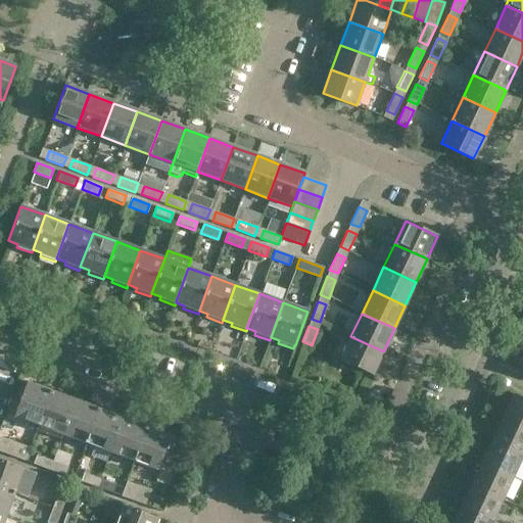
[(372,375),(383,351),(350,336),(340,360),(372,375)]
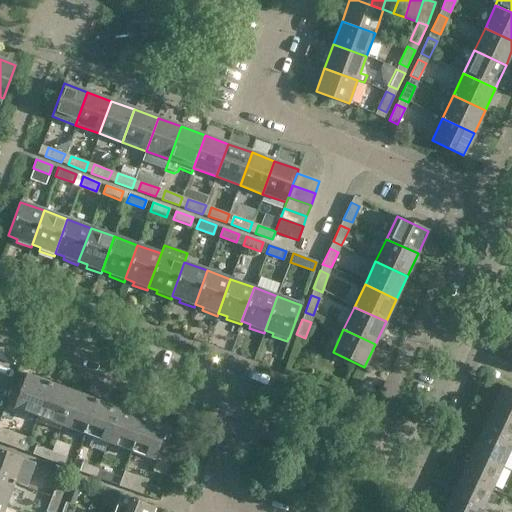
[(13,408),(37,416),(50,383),(26,374),(13,408)]
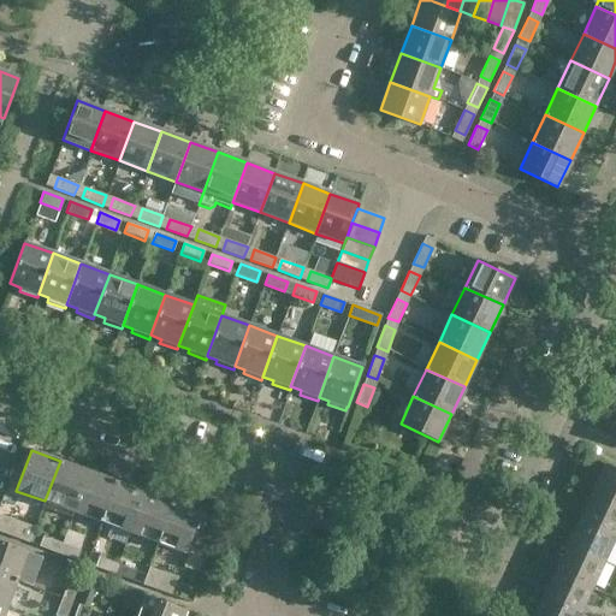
[(60,461),(45,501),(73,511),(88,471),(60,461)]
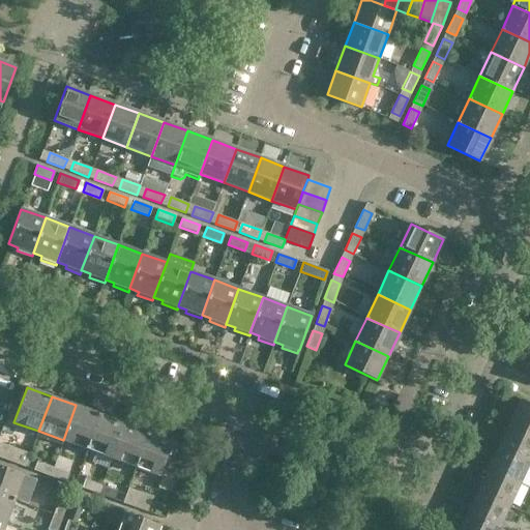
[(509,422),(529,432),(529,404),(520,400),(509,422)]
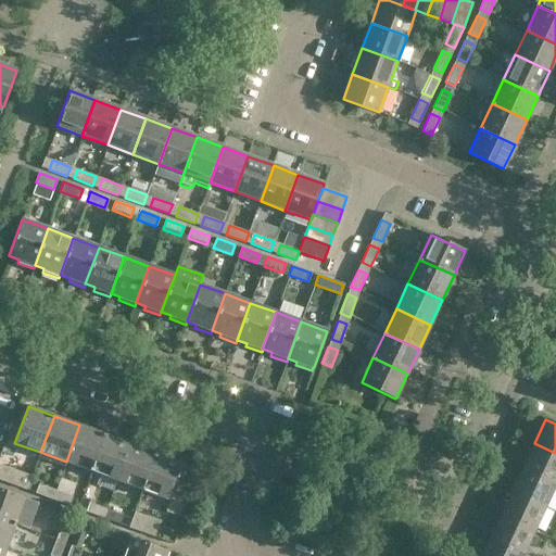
[(79,425),(66,462),(91,471),(105,434),(79,425)]
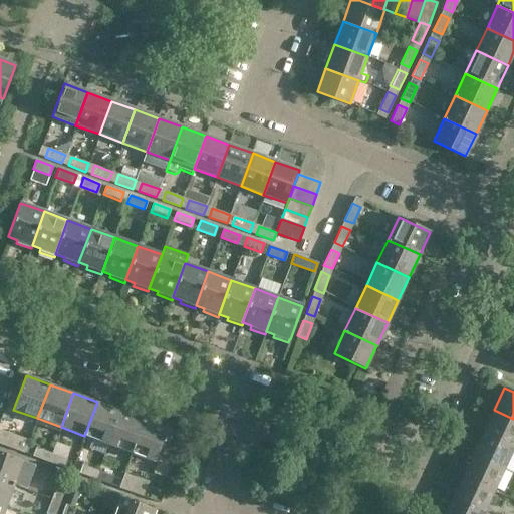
[(97,402),(84,436),(108,444),(120,411),(97,402)]
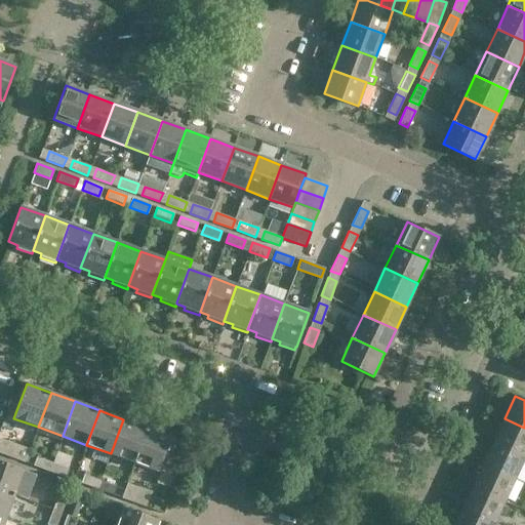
[(524,455),(524,428),(505,418),(494,441),(524,455)]
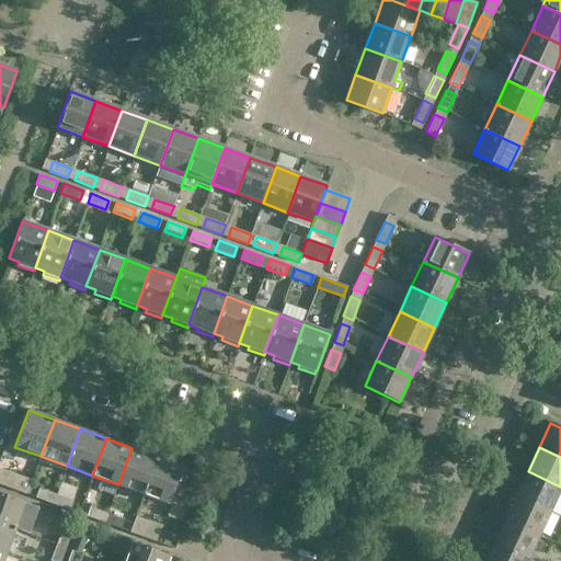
[(132,448),(118,484),(144,494),(157,457),(132,448)]
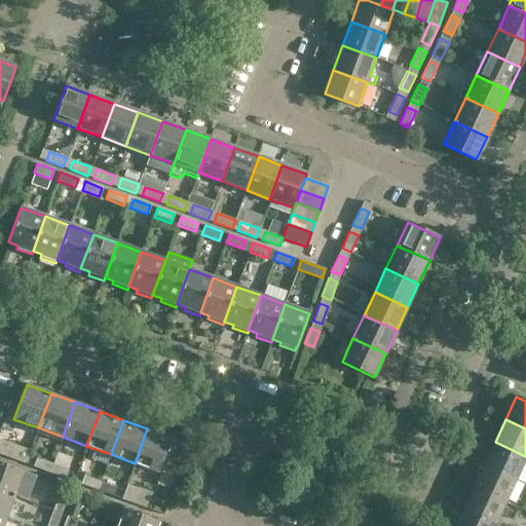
[(172,438),(147,428),(135,463),(159,473),(172,438)]
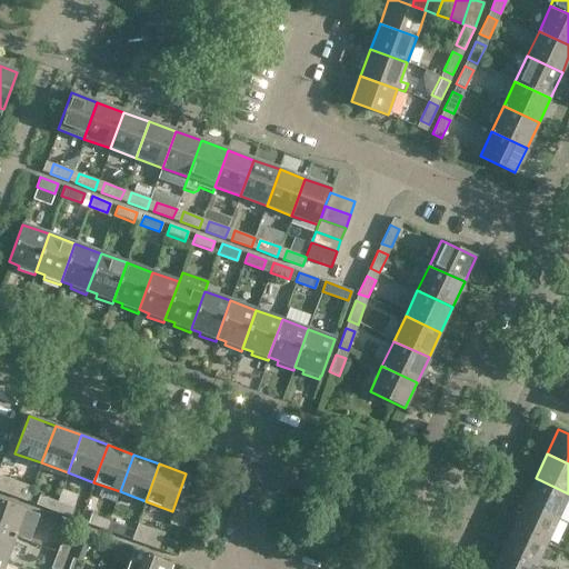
[(0,490),(27,500),(31,487),(0,475),(0,490)]
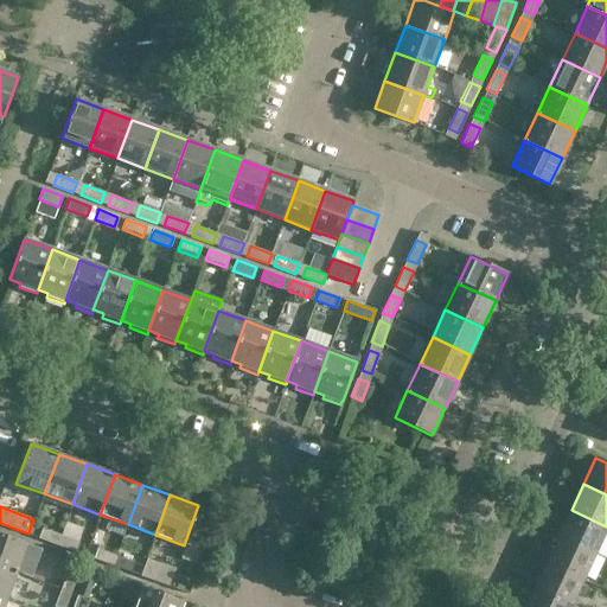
[(595,554),(606,526),(572,510),(558,536),(595,554)]
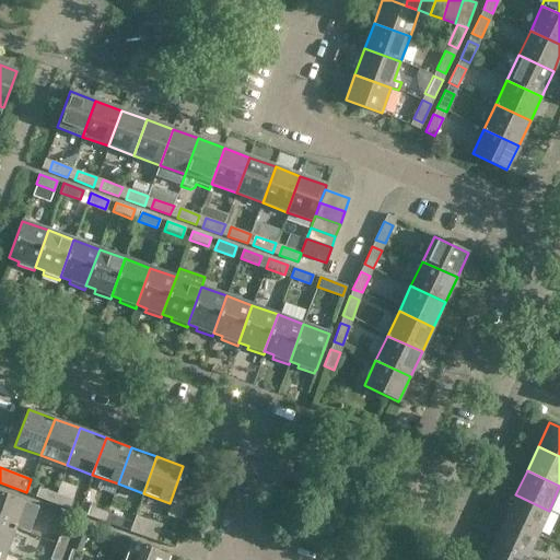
[(53,502),(56,493),(38,487),(35,496),(53,502)]
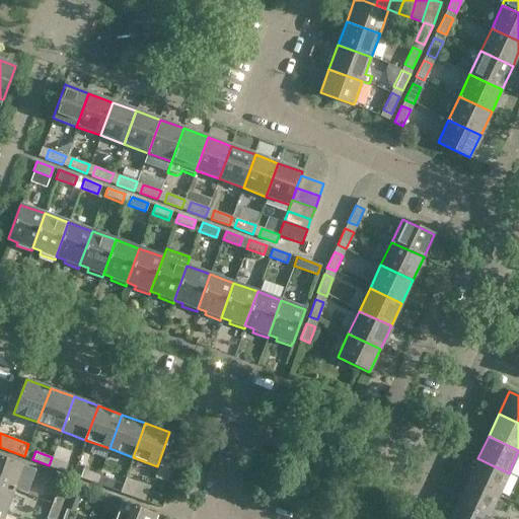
[(0,456),(0,485),(13,490),(23,465),(0,456)]
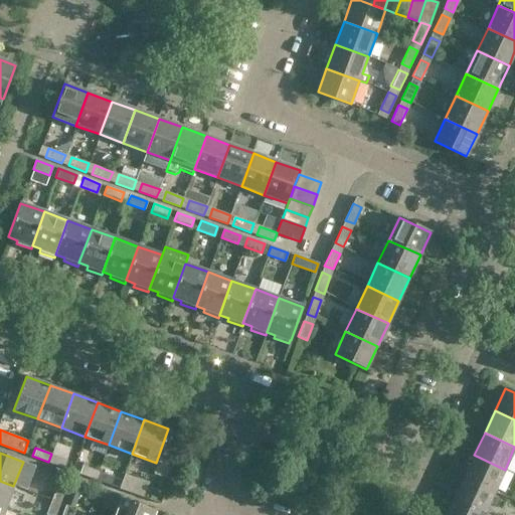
[(51,454),(48,462),(64,468),(67,460),(51,454)]
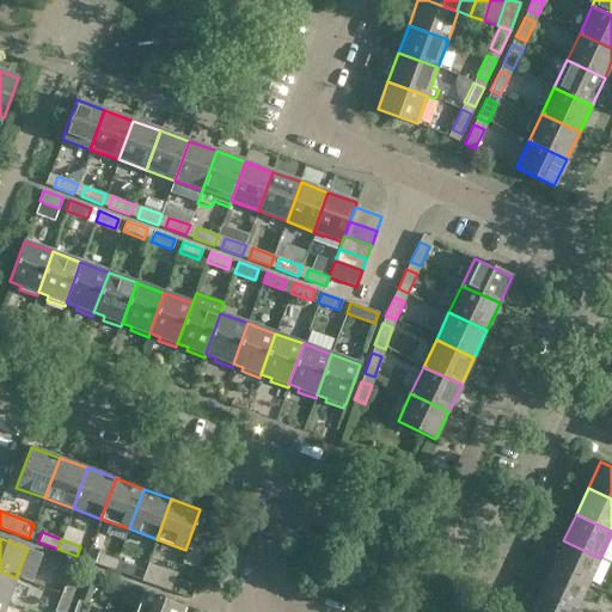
[(587,585),(600,558),(563,540),(551,567),(587,585)]
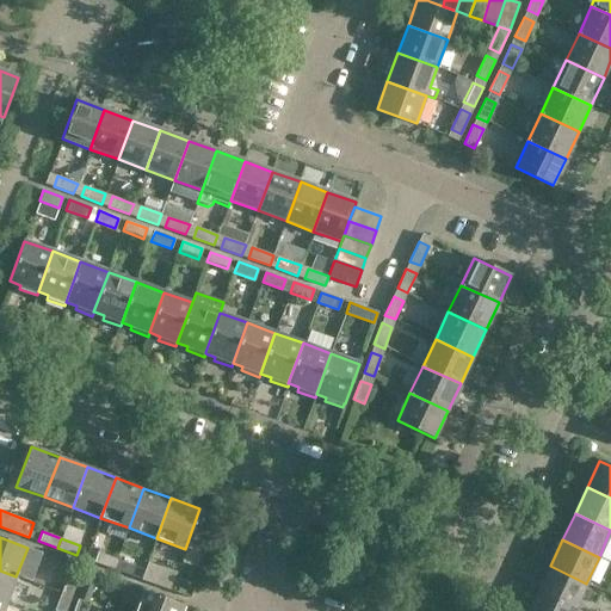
[(113,569),(117,559),(98,553),(94,562),(113,569)]
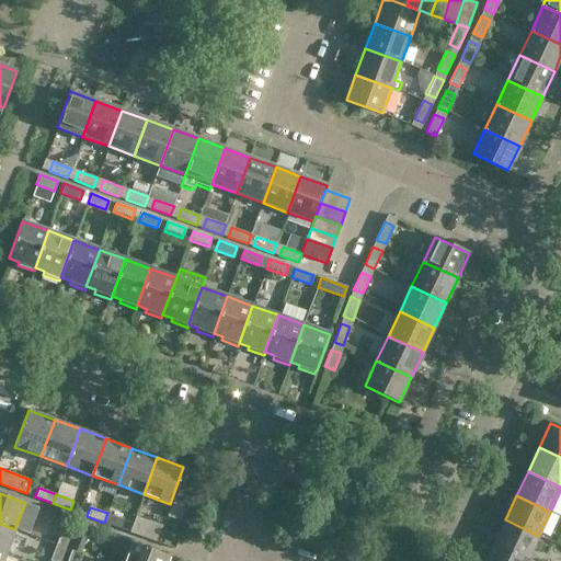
[(107,513),(104,523),(122,528),(125,519),(107,513)]
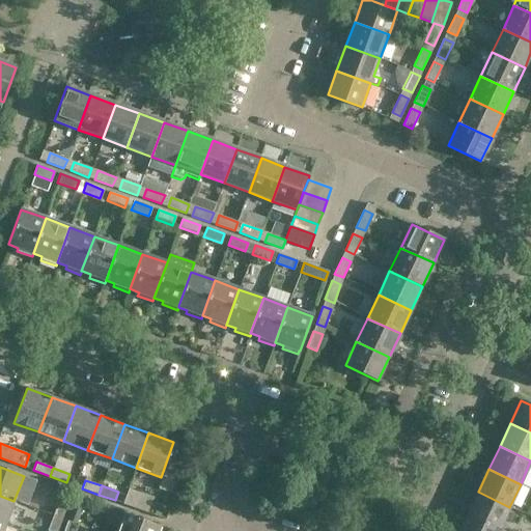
[(152,497),(129,488),(123,503),(147,512),(152,497)]
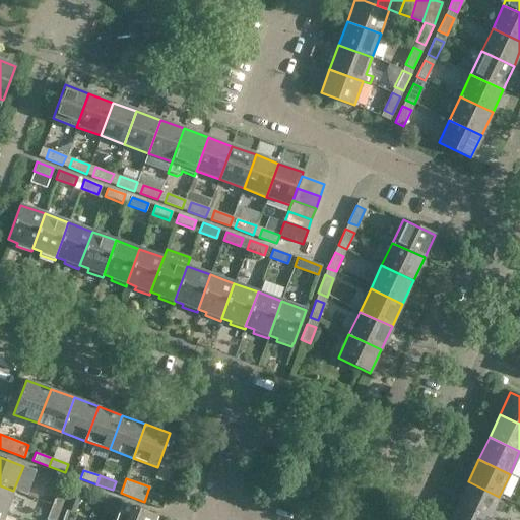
[(489,519),(489,518),(499,497),(468,481),(458,504),(489,519)]
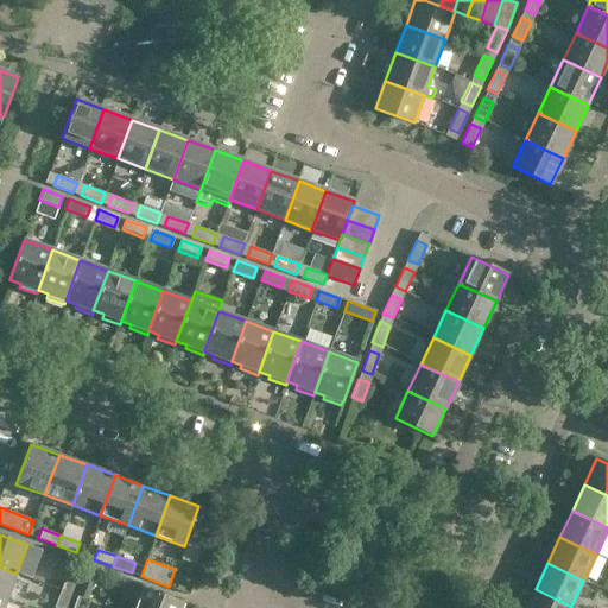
[(0,568),(0,599),(6,601),(16,574),(0,568)]
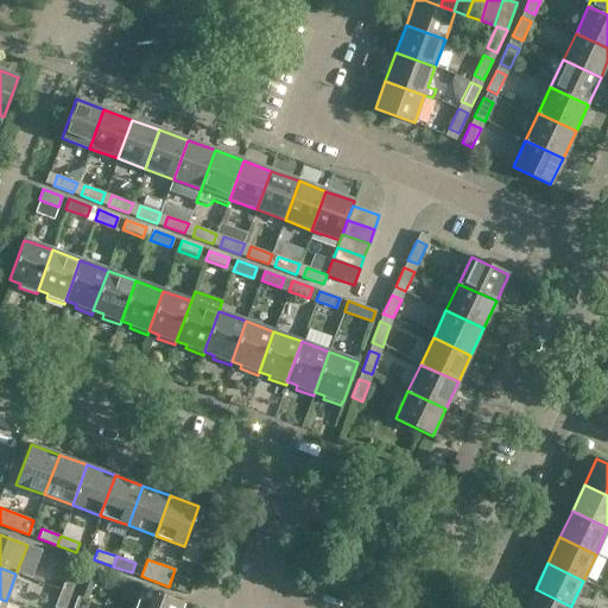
[(61,590),(70,594),(77,575),(68,571),(61,590)]
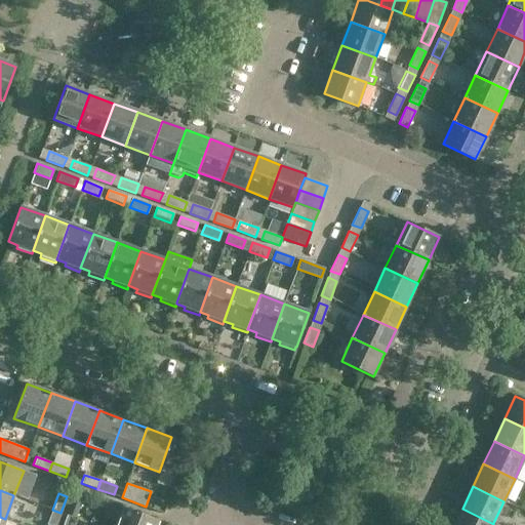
[(67,515),(75,518),(81,502),(73,499),(67,515)]
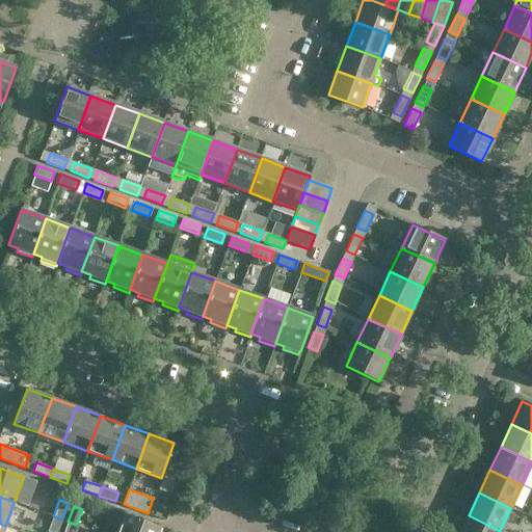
[(117,531),(158,531),(160,527),(125,513),(117,531)]
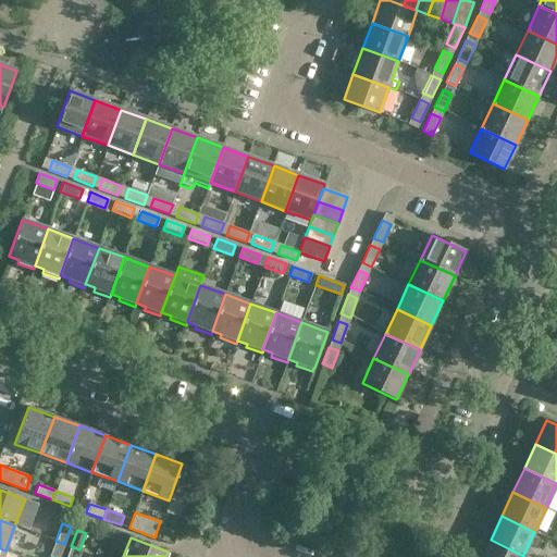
[(528,556),(523,555),(523,556),(491,540),(482,556),(528,556)]
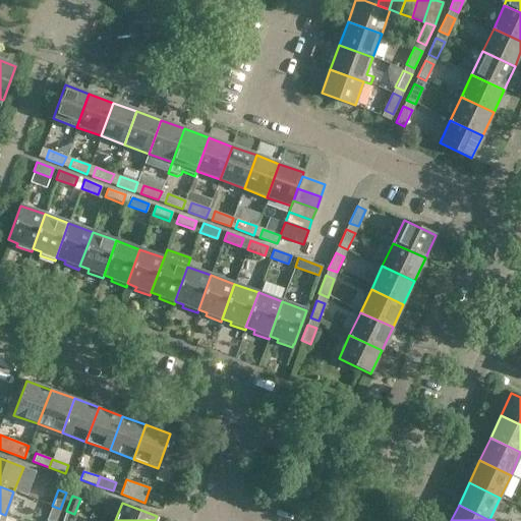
[(56,520),(60,509),(52,506),(46,520),(56,520)]
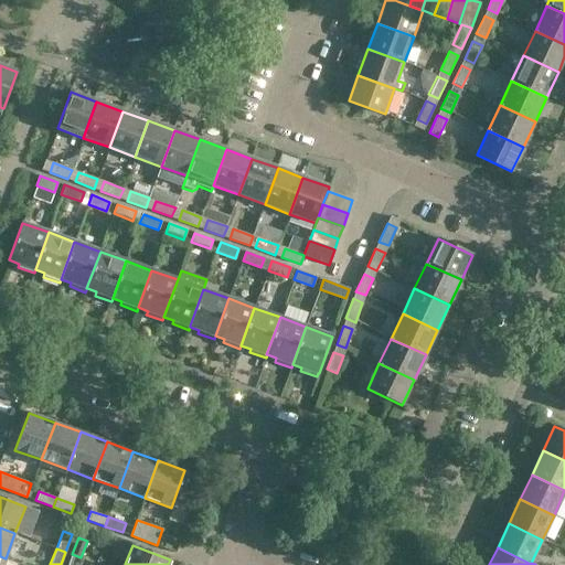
[(77,564),(81,557),(72,554),(67,564),(77,564)]
